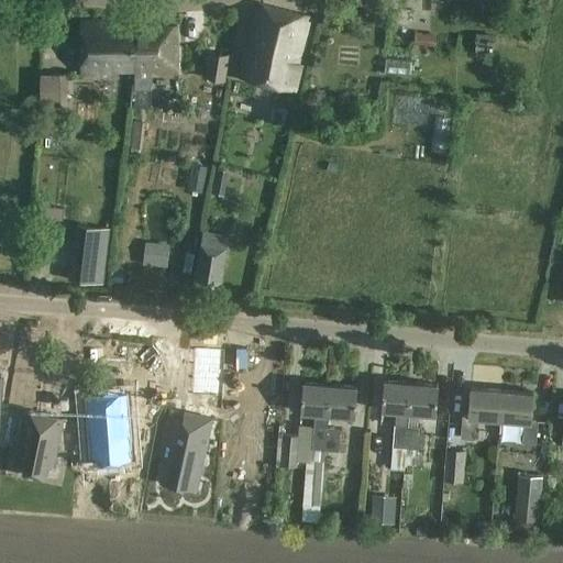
[(311,17),(260,3),(247,53),(246,53),(241,77),(296,91),(302,65),(299,64),(311,17)]
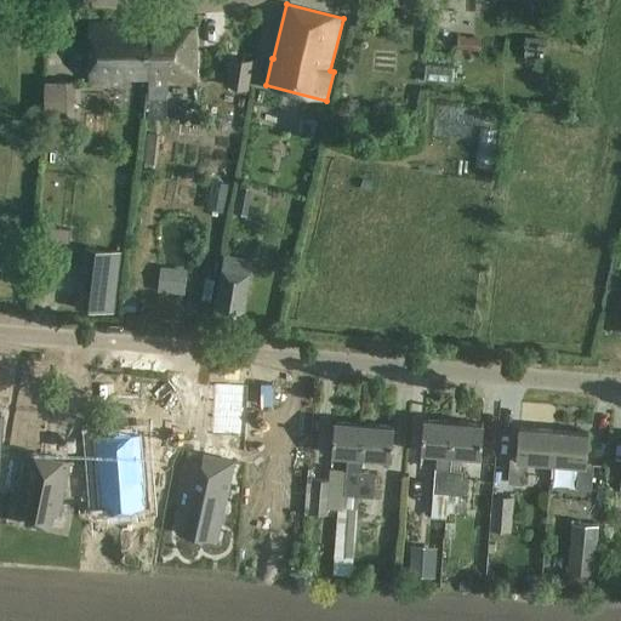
[(148,30),(148,28),(123,28),(123,23),(91,24),(91,83),(109,83),(109,80),(121,80),(121,79),(149,78),(148,30)]
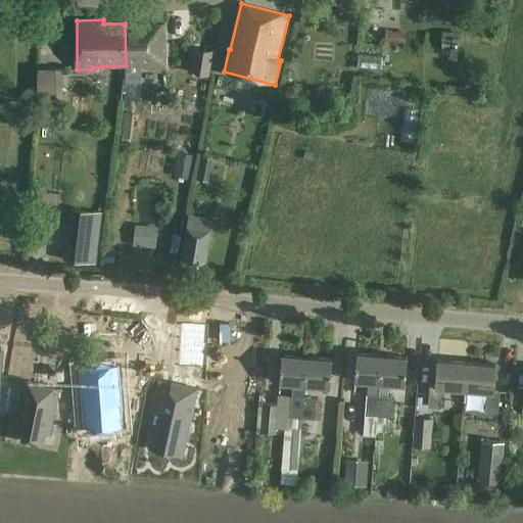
[(126,24),(125,24),(125,26),(126,65),(127,65),(127,79),(142,79),(142,65),(151,65),(151,67),(167,67),(165,25),(126,26),(126,24)]
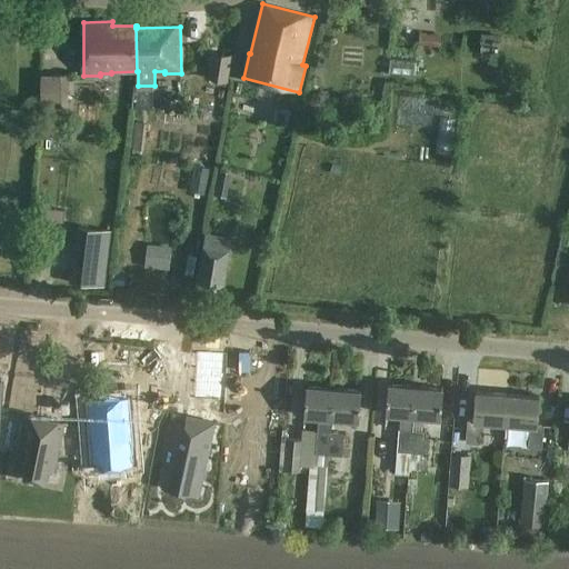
[(417,77),(418,67),(396,65),(395,75),(417,77)]
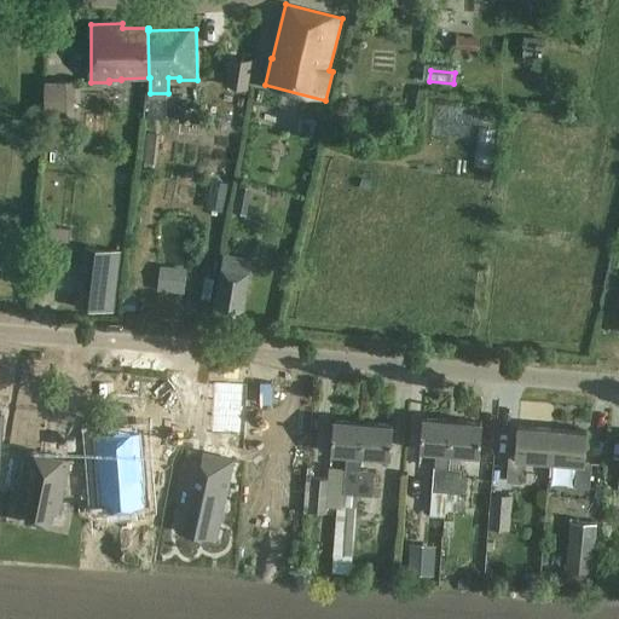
[(75,115),(75,81),(45,81),(45,115),(75,115)]
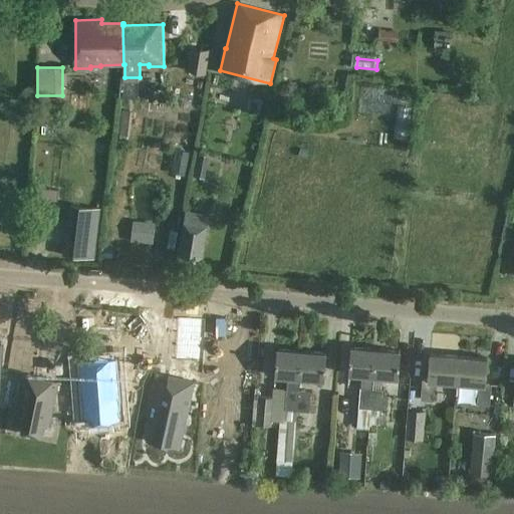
[(70,220),(69,232),(97,235),(98,223),(70,220)]
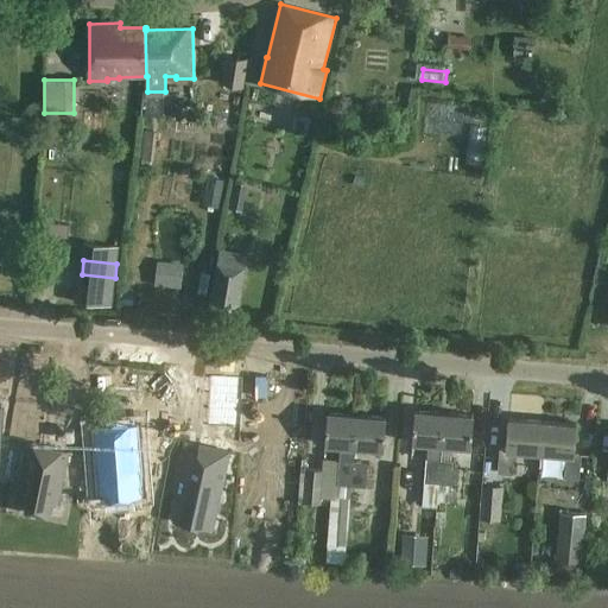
[(443,445),(445,413),(416,411),(413,442),(430,444),(426,482),(439,483),(442,460),(443,445)]
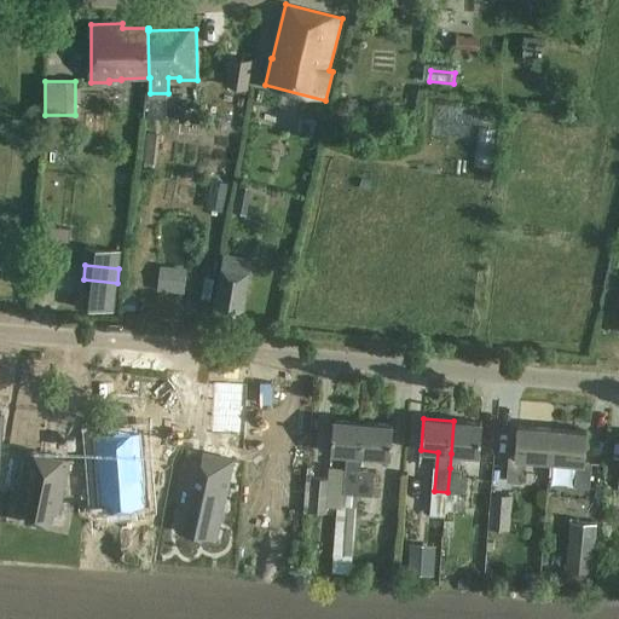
[(360,469),(362,456),(364,423),(335,421),(333,452),(347,453),(345,493),(359,495),(360,469)]
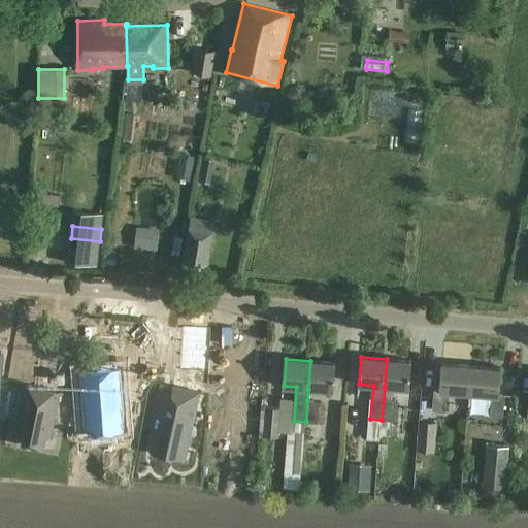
[(387,359),(385,387),(409,389),(413,361),(387,359)]
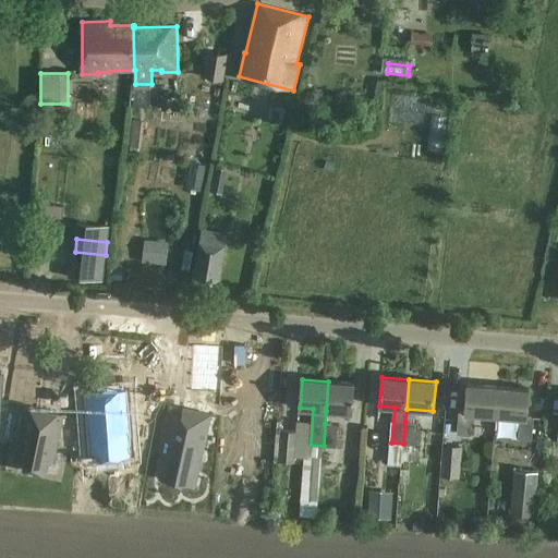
[(355,384),(328,381),(326,411),(353,412),(355,384)]
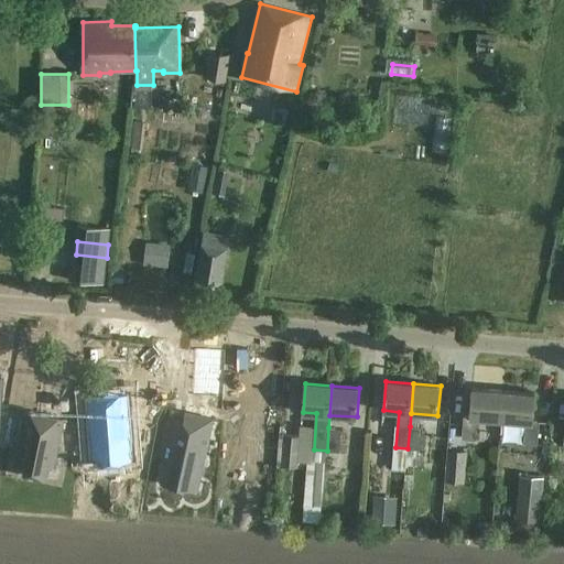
[(502,420),(505,391),(473,388),(470,416),(464,416),(463,438),(476,440),(476,438),(480,438),(480,432),(477,432),(478,418),(502,420)]
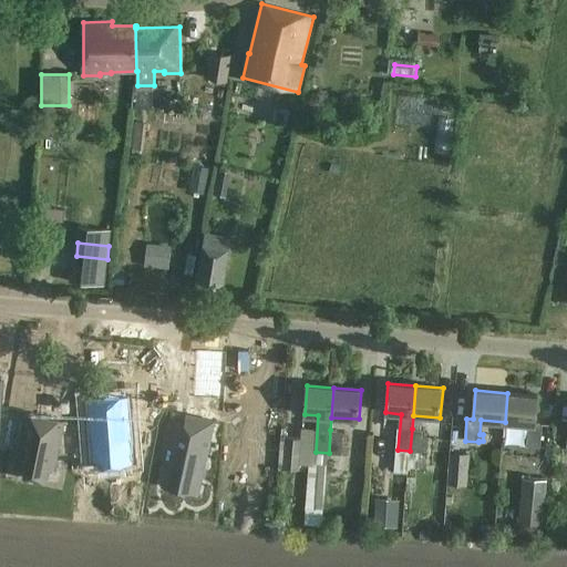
[(539,395),(507,393),(505,422),(528,424),(527,446),(540,447),(543,424),(536,424),(539,395)]
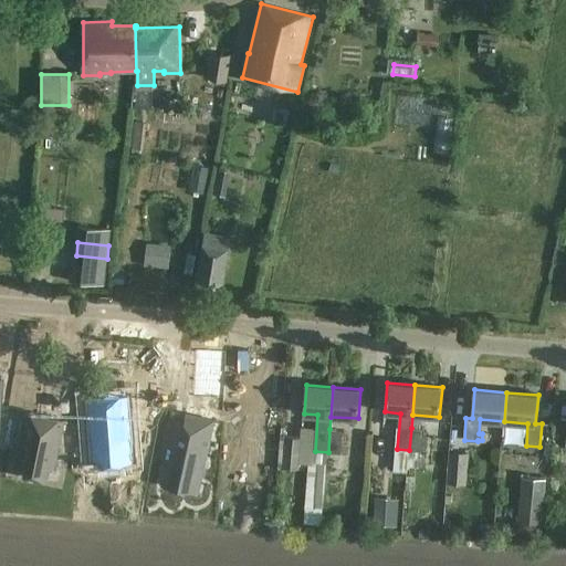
[(128,396),(86,399),(91,459),(106,458),(106,463),(133,461),(128,396)]
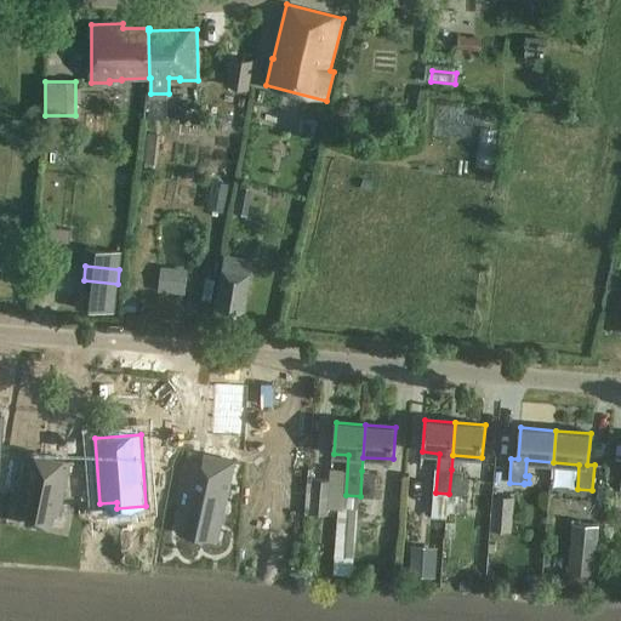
[(28,451),(15,512),(28,514),(26,523),(50,528),(56,499),(63,500),(72,461),(28,451)]
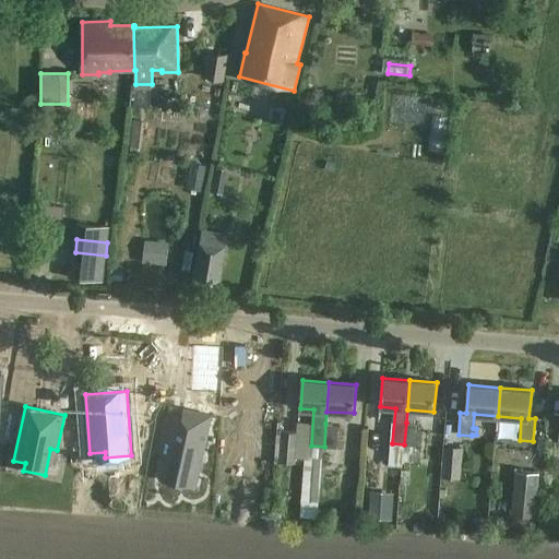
[(165,455),(159,480),(183,486),(187,473),(198,475),(212,416),(186,411),(183,418),(170,415),(162,454),(165,455)]
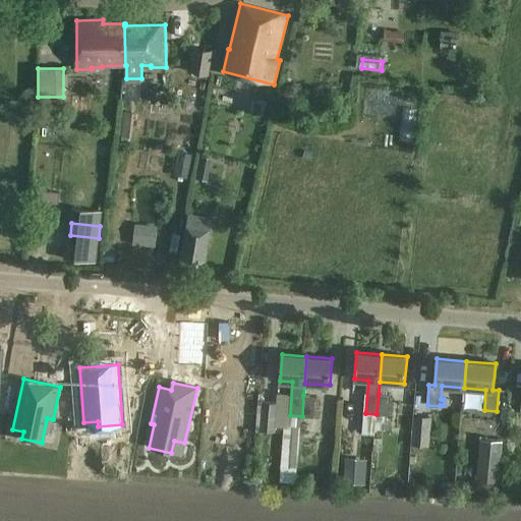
[(379,394),(377,414),(389,415),(391,395),(379,394)]
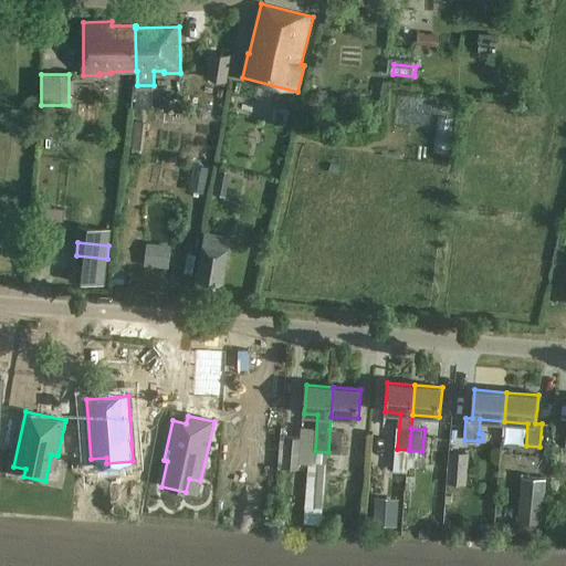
[(285,469),(287,438),(266,436),(266,446),(272,446),(270,468),(285,469)]
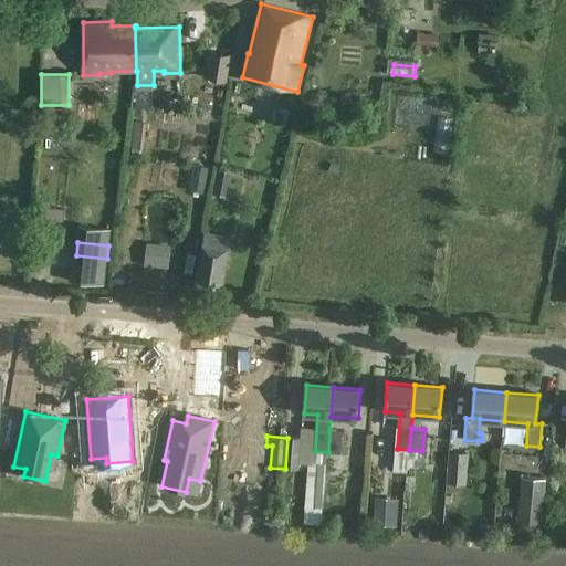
[(287,438),(285,469),(300,470),(302,439),(287,438)]
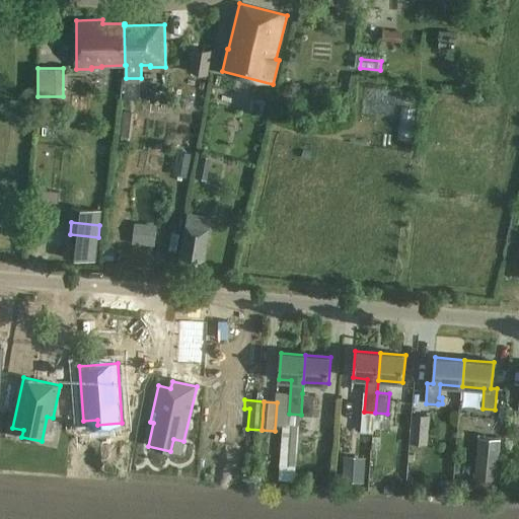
[(430,416),(413,415),(411,444),(428,445),(430,416)]
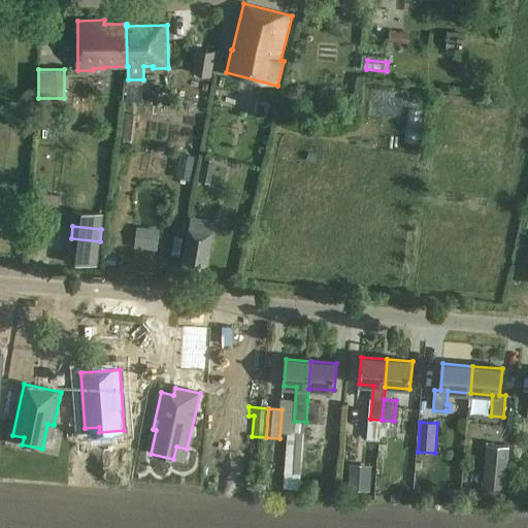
[(305,472),(299,472),(298,433),(290,433),(292,490),(306,489),(305,472)]
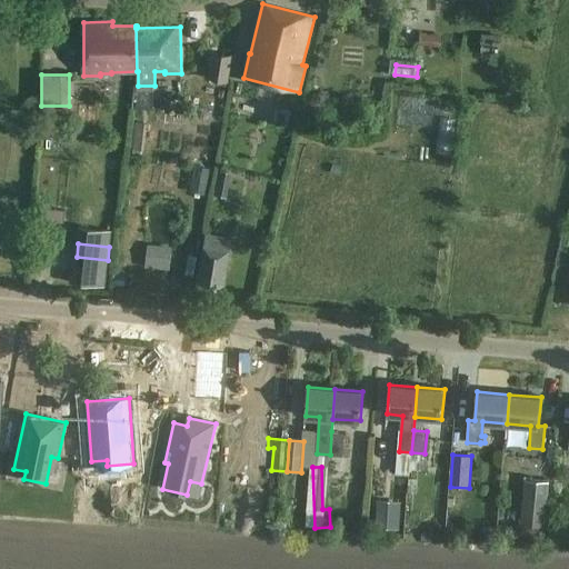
[(530,480),(529,512),(549,512),(550,480),(530,480)]
